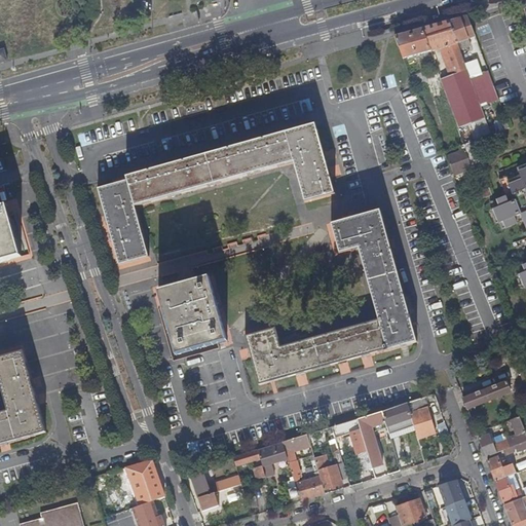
[(461,21),(460,17),(448,21),(456,43),(467,39),(461,21)]
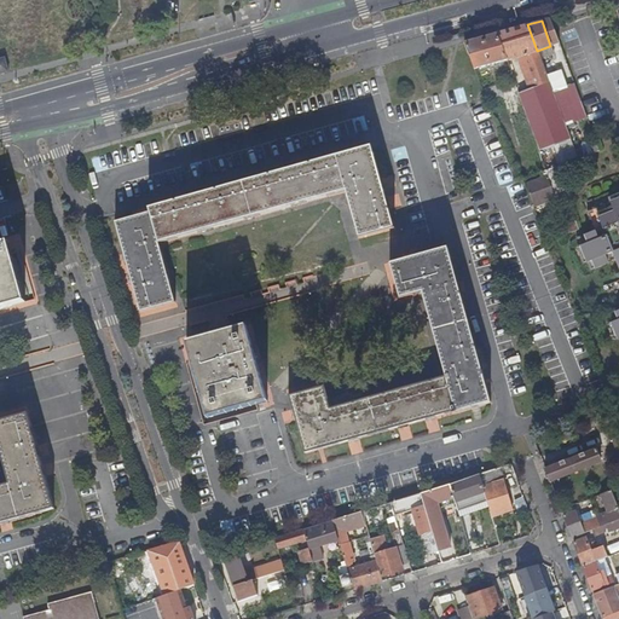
[(545,23),(543,24),(550,46),(553,45),(545,23)]
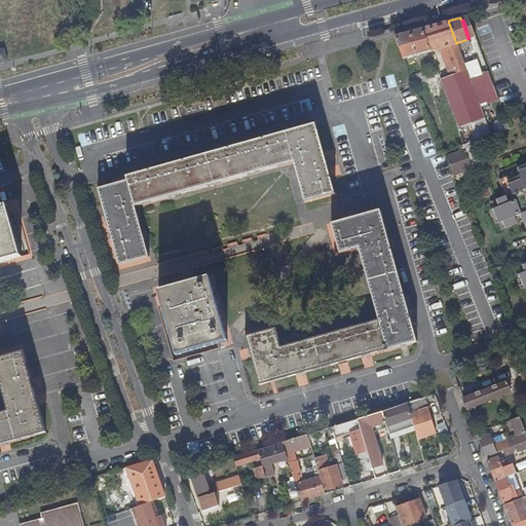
[(456,43),(448,21),(421,28),(429,51),(448,45),(450,49),(446,50),(448,55),(454,74),(465,70),(463,64),(456,43)]
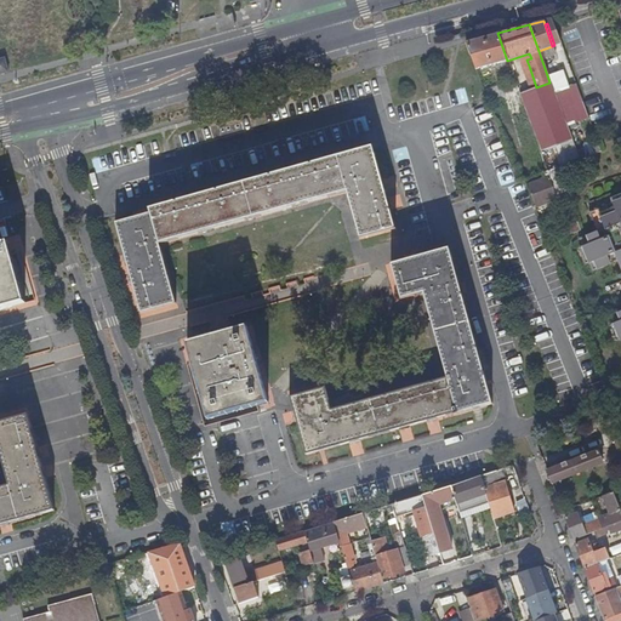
[(507,61),(497,33),(465,43),(477,72),(507,61)]
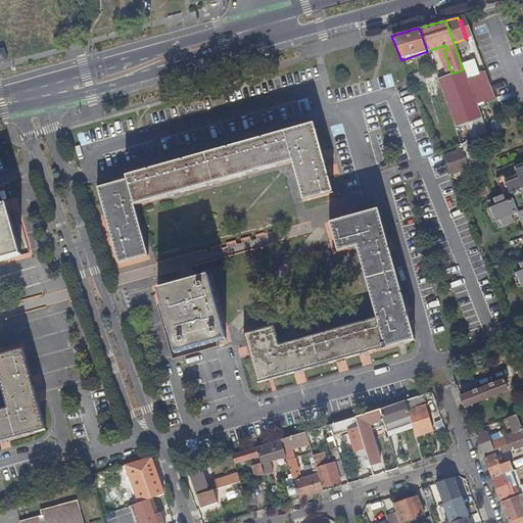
[(446,72),(452,74),(445,55),(441,56),(446,72)]
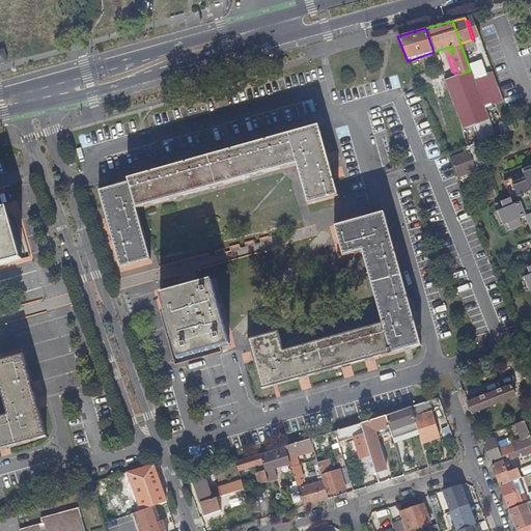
[(470,71),(458,75),(444,80),(462,130),(491,120),(486,108),(503,102),(492,73),(484,75),(480,60),(468,64),(470,71)]
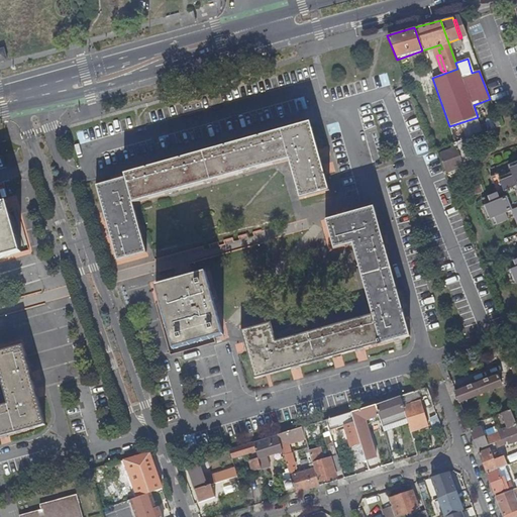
[(408,82),(418,80),(416,71),(407,73),(408,82)]
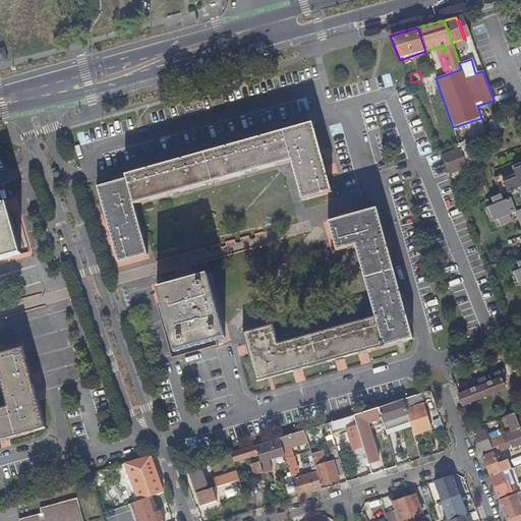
[(494,131),(504,126),(499,117),(488,122),(494,131)]
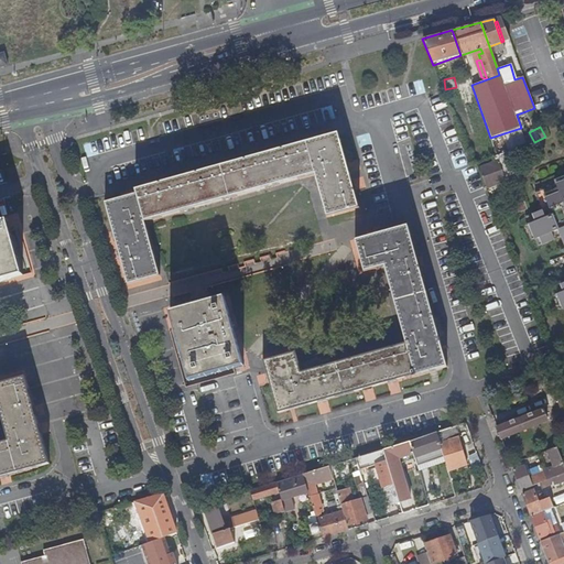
[(109,217),(340,141),(337,131),(136,188),(137,193),(105,202),(109,217)]
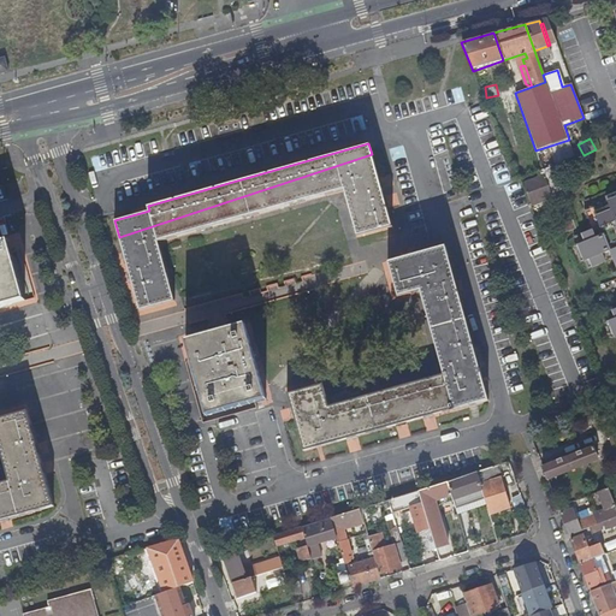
[(345,194),(380,182),(372,154),(119,237),(128,267),(163,255),(158,241),(344,188),(345,194)]
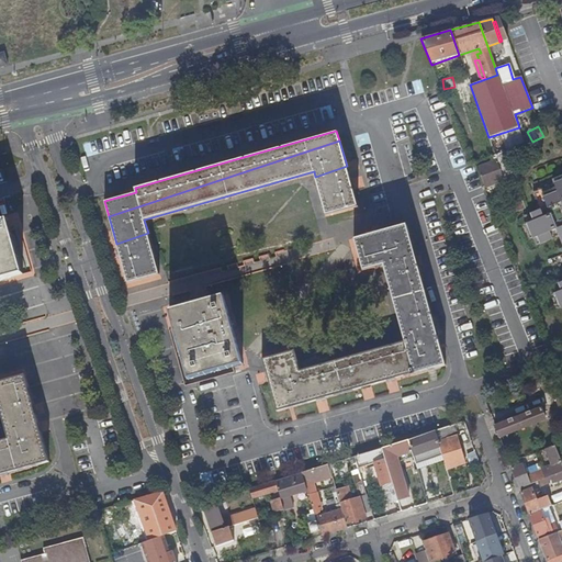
[(512,176),(503,152),(497,154),(506,177),(512,176)]
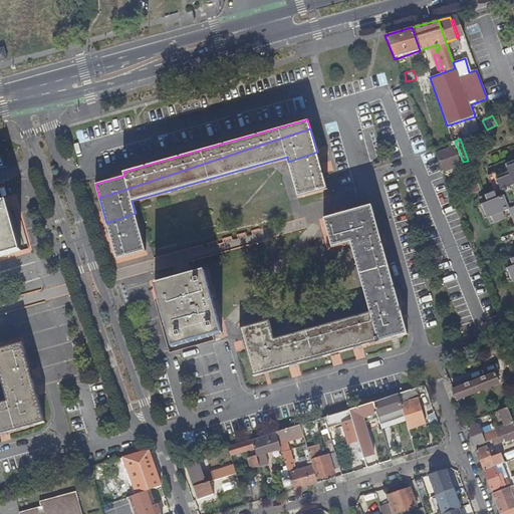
[(463,162),(455,141),(452,142),(448,143),(450,148),(436,153),(443,171),(463,162)]
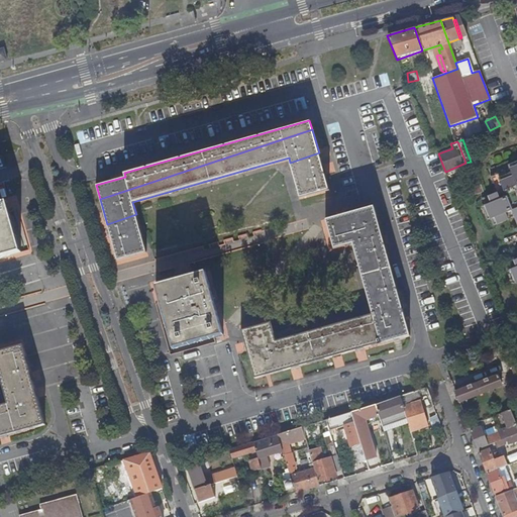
[(329,189),(319,152),(290,163),(300,197),(329,189)]
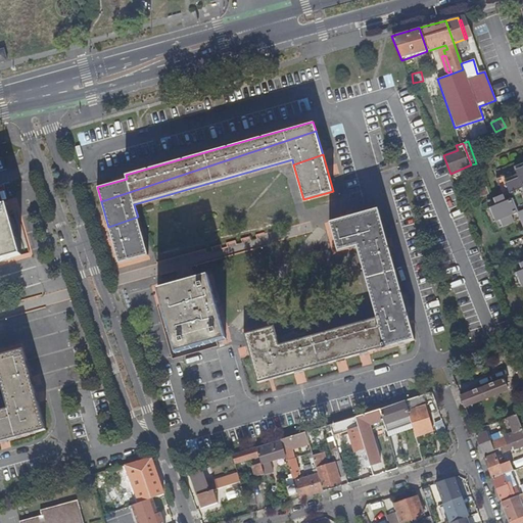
[(520,221),(522,229),(522,168),(495,179),(502,195),(487,201),(498,229),(520,221)]
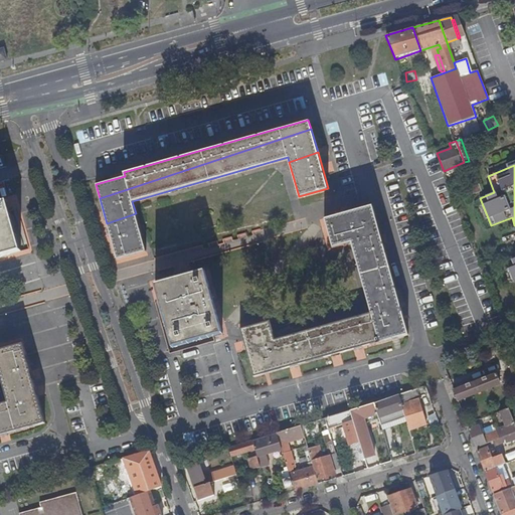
[(476,192),(473,185),(465,188),(468,196),(476,192)]
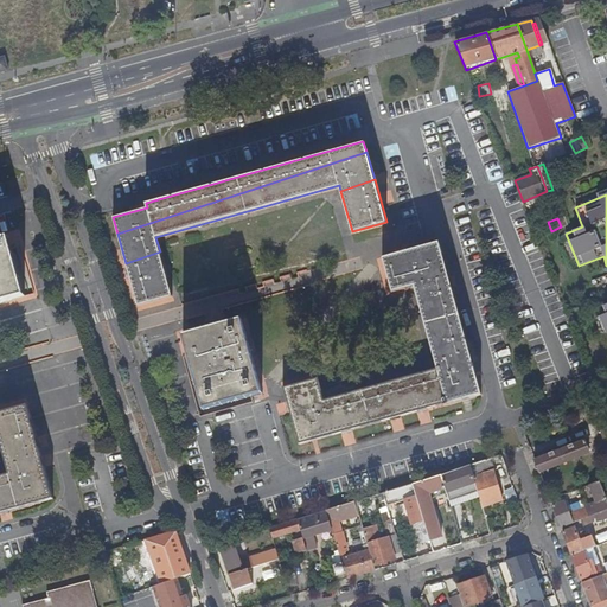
[(0,301),(20,295),(5,237),(0,237),(0,301)]
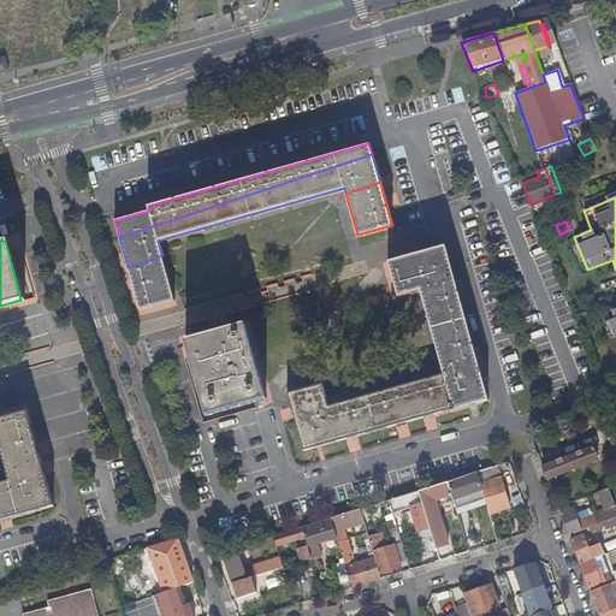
[(332,404),(326,381),(291,391),(308,448),(487,400),(445,246),(389,261),(398,295),(421,290),(443,373),(332,404)]
